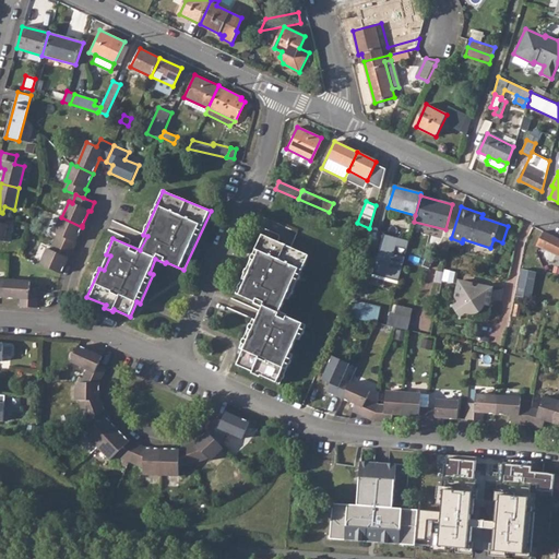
[(58,235),(55,241),(73,250),(76,242),(75,241),(82,227),(61,217),(55,234),(58,235)]
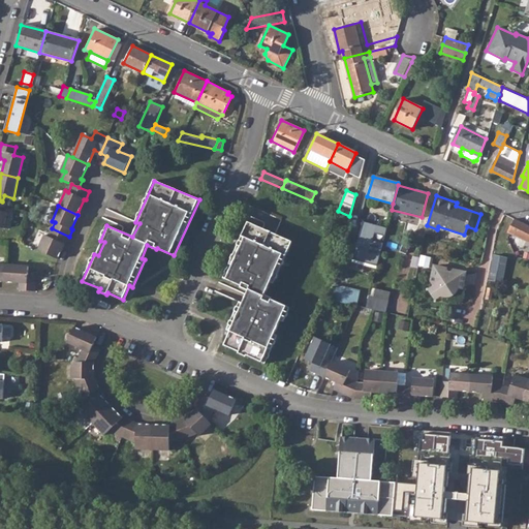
[(506,232),(528,243),(528,225),(506,214),(500,227),(507,230),(506,232)]
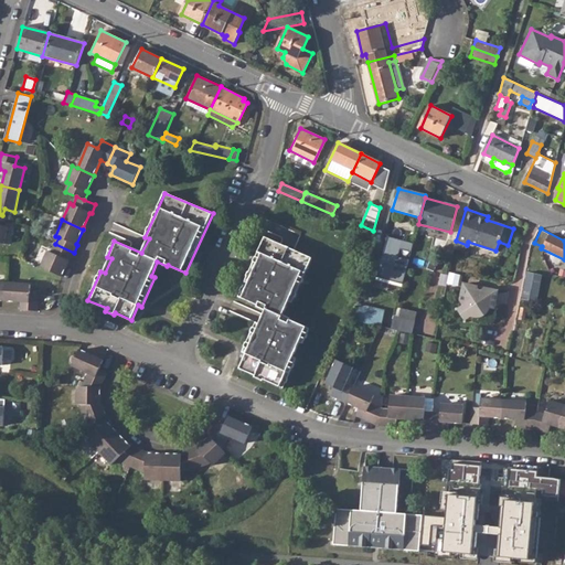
[(265,380),(284,387),(297,359),(294,356),(300,342),(304,344),(310,328),(283,316),(289,301),(292,302),(313,257),(266,237),(240,296),(258,305),(258,307),(266,310),(260,323),(256,322),(243,352),(246,353),(240,369),(256,375),(255,377),(264,381),(265,380)]
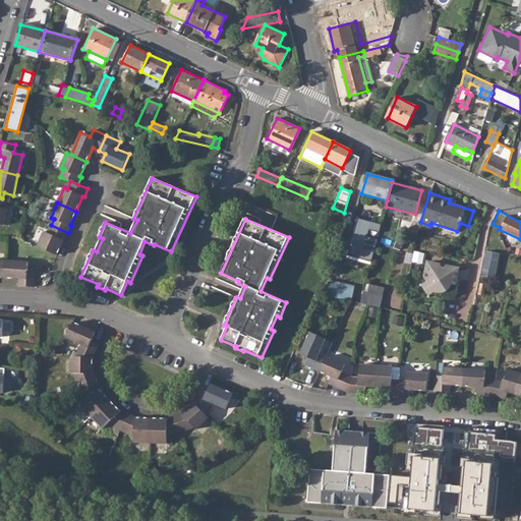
[(430,226),(420,222),(419,224),(418,228),(428,231),(430,226)]
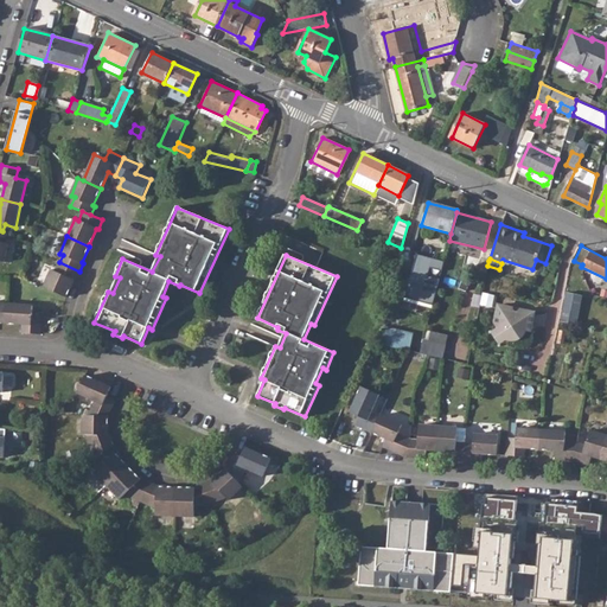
[(545,263),(536,260),(532,269),(542,273),(545,263)]
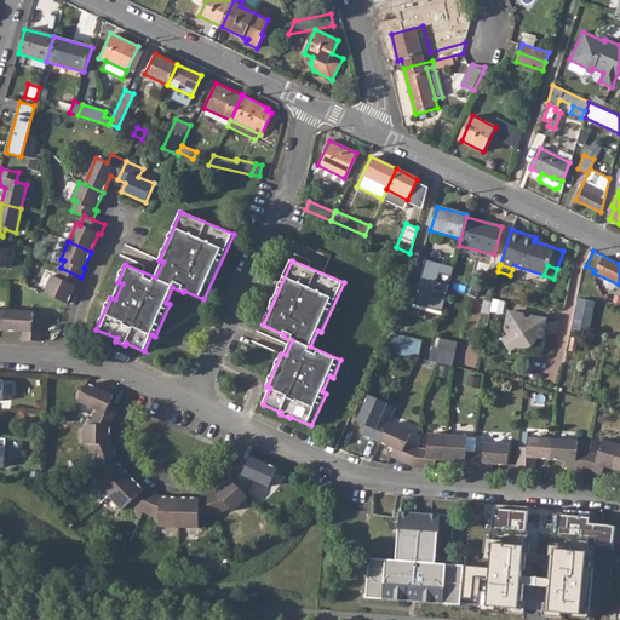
[(78,287),(81,277),(61,268),(56,276),(52,275),(45,293),(68,303),(75,286),(78,287)]
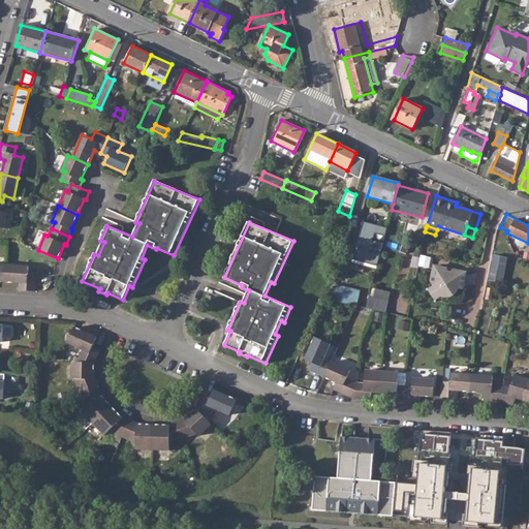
[(488,282),(501,284),(507,252),(495,250),(488,282)]
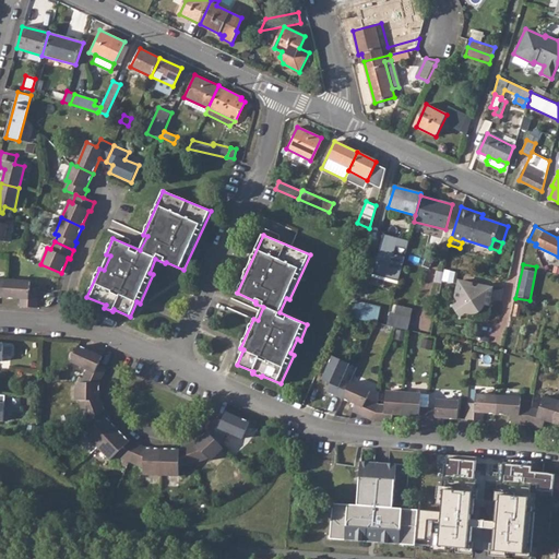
[(432,283),(440,284),(442,273),(436,271),(432,283)]
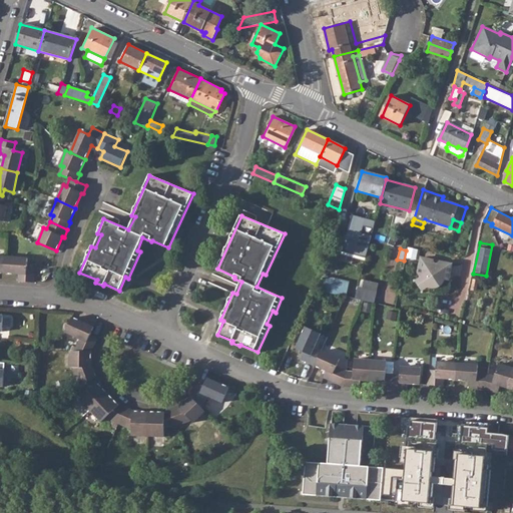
[(27,260),(7,258),(6,274),(19,274),(18,281),(34,282),(34,268),(27,267),(27,260)]
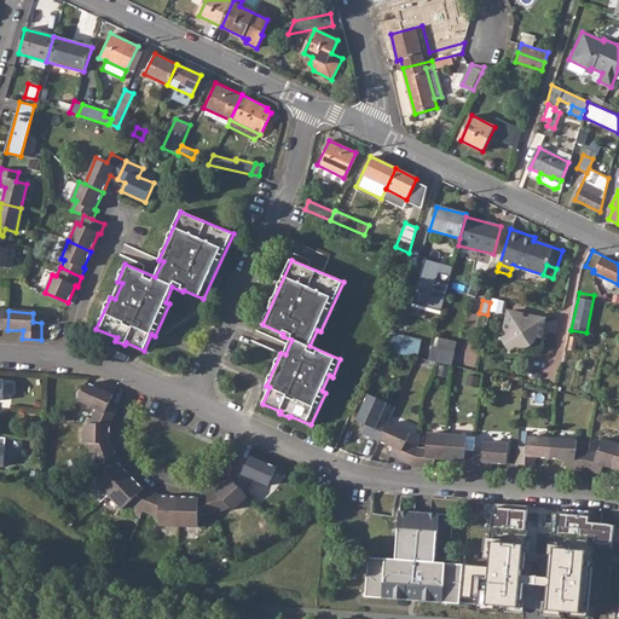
[(501,339),(508,351),(512,348),(514,346),(522,347),(528,345),(531,343),(534,336),(539,337),(543,319),(528,316),(524,317),(522,314),(507,311),(503,329),(507,335),(501,339)]
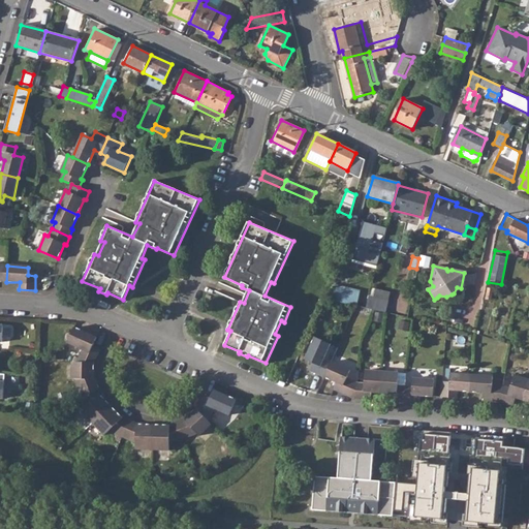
[(332,301),(355,307),(359,291),(335,286),(332,301)]
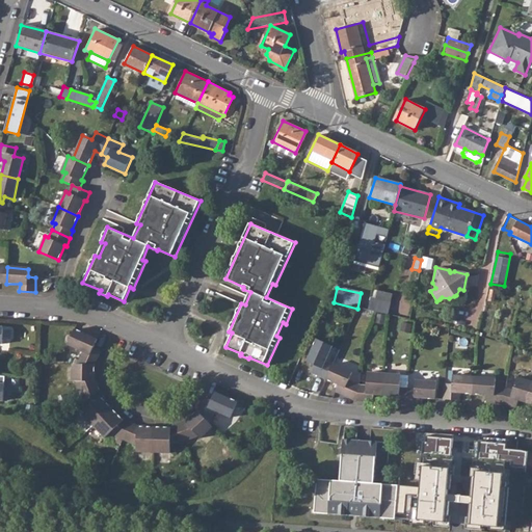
[(375,299),(391,302),(393,295),(377,291),(375,299)]
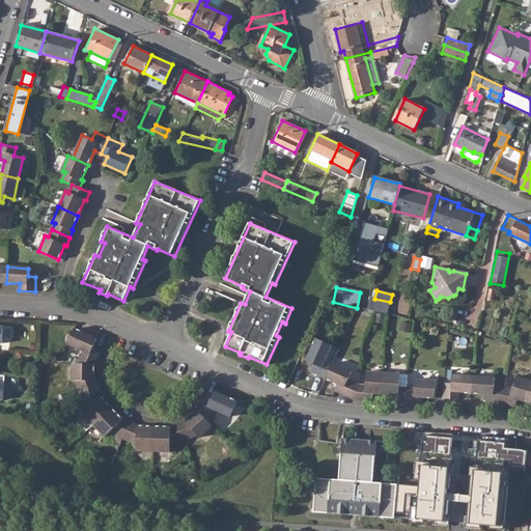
[(367,310),(387,315),(390,302),(374,299),(370,298),(367,310)]
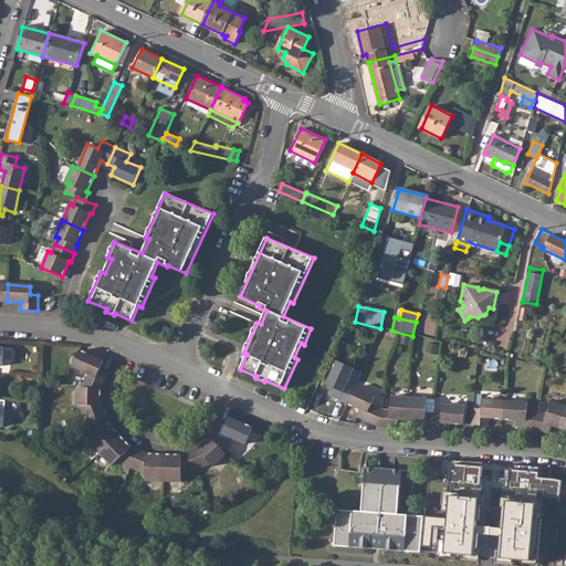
[(88,374),(83,387),(101,388),(108,373),(101,369),(104,360),(80,350),(72,366),(88,374)]
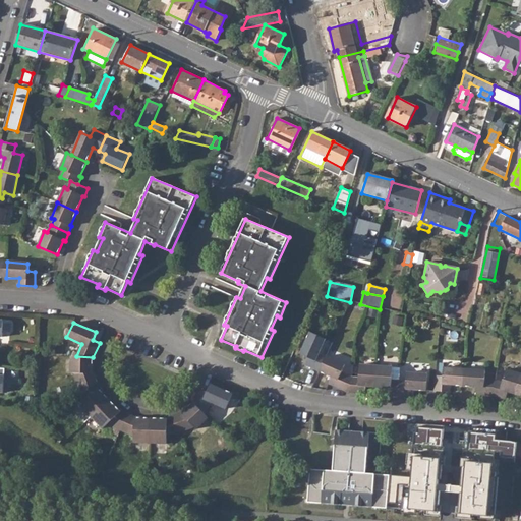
[(305,364),(320,371),(326,357),(319,354),(326,339),(311,332),(300,353),(308,357),(305,364)]
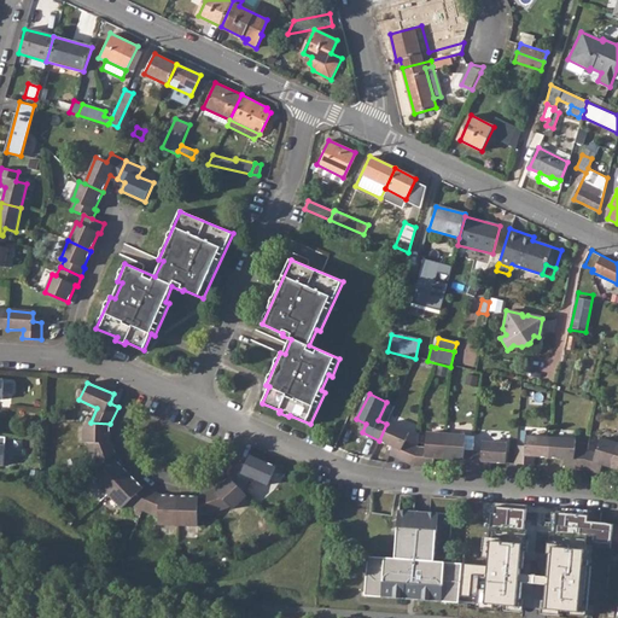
[(389,454),(414,466),(418,447),(406,442),(409,432),(388,421),(386,424),(379,441),(392,447),(389,454)]
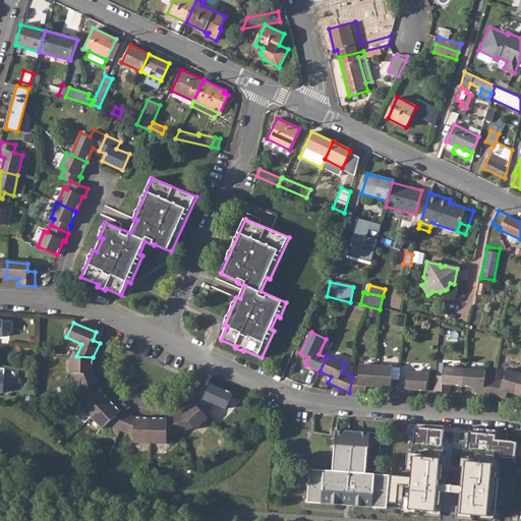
[(74,373),(79,387),(97,379),(94,371),(92,372),(93,357),(76,356),(71,356),(71,372),(74,373)]
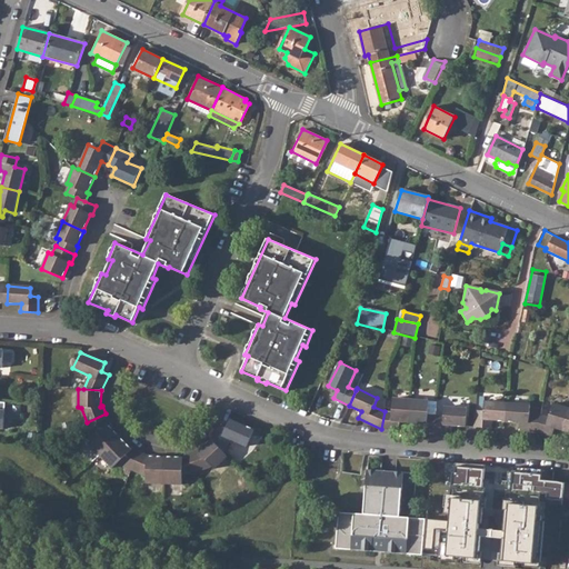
[(399,421),(409,422),(410,400),(395,399),(393,412),(385,411),(381,429),(399,430),(399,421)]
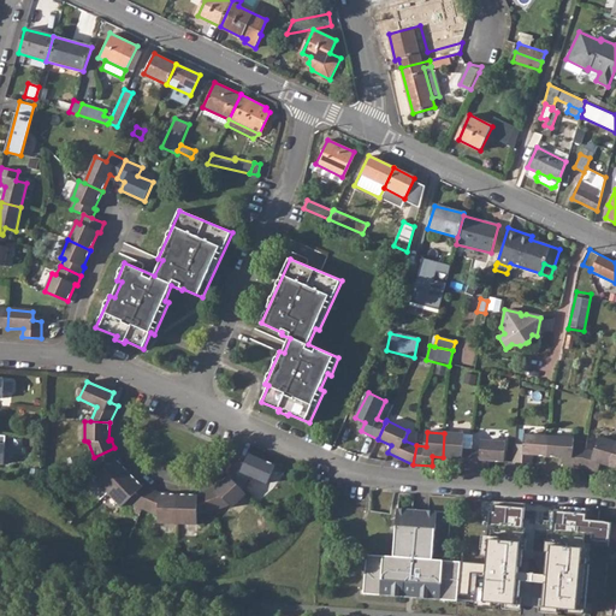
[(452,467),(471,469),(471,450),(463,449),(463,434),(444,433),(443,457),(452,458),(452,467)]
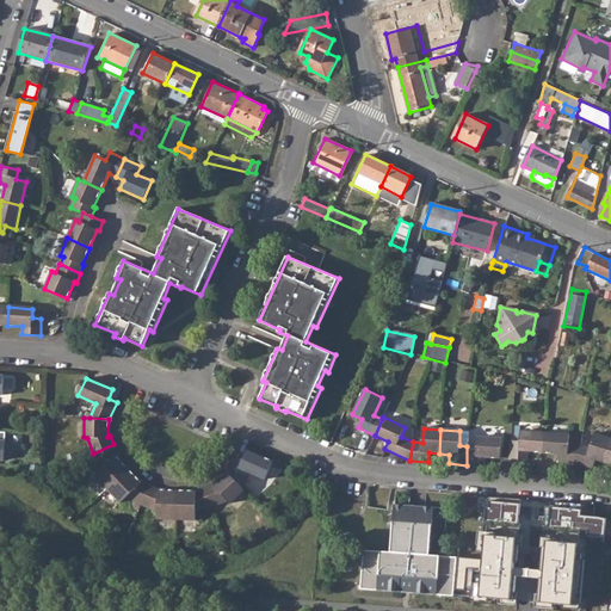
[(529,451),(543,452),(545,433),(520,431),(520,442),(510,440),(508,458),(529,460),(529,451)]
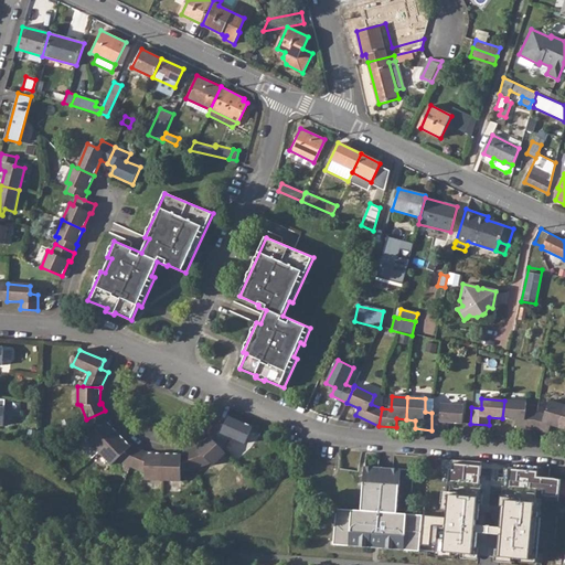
[(516,427),(533,428),(537,412),(526,412),(526,402),(504,401),(502,418),(516,419),(516,427)]
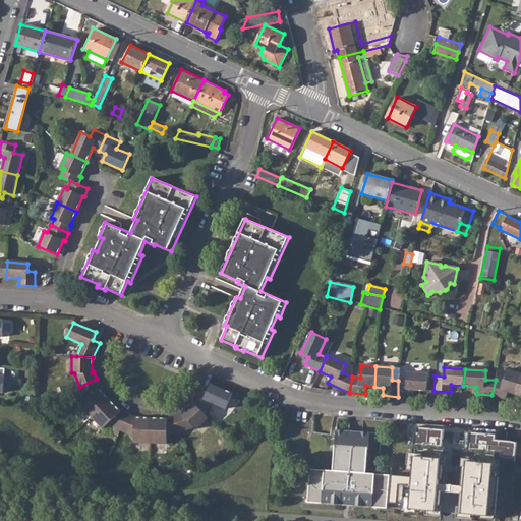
[(507,392),(515,395),(520,374),(506,369),(503,383),(496,380),(491,395),(506,400),(507,392)]
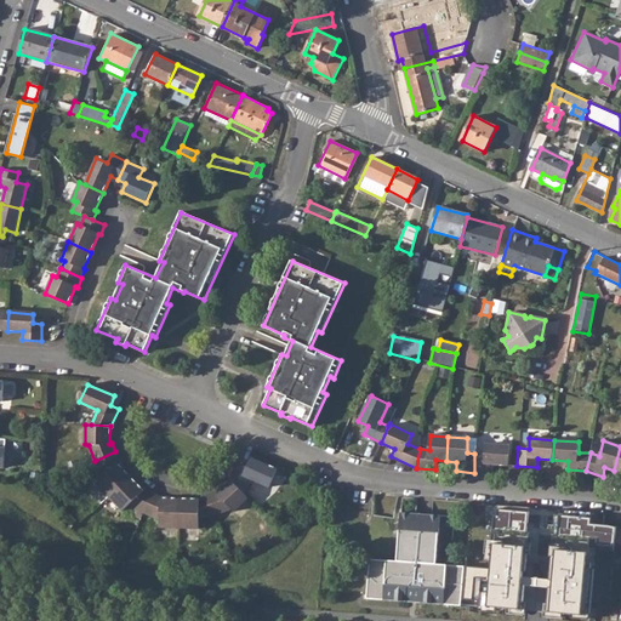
[(484,454),(474,454),(474,473),(476,473),(493,474),(493,463),(508,465),(510,446),(485,444),(484,454)]
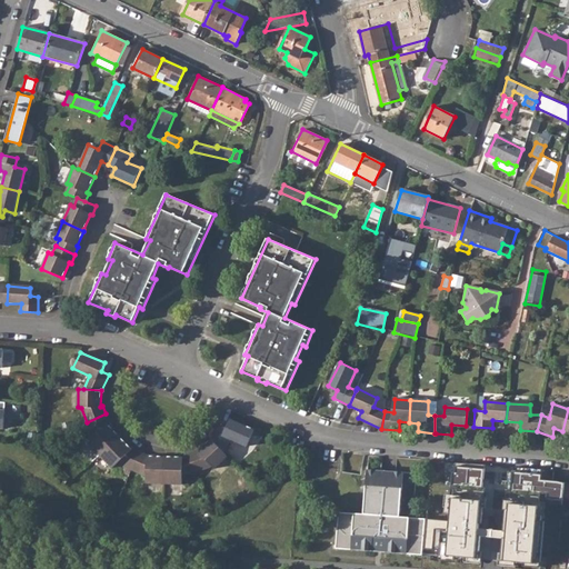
[(87,442),(98,456),(119,437),(107,425),(109,423),(106,413),(87,422),(92,438),(87,442)]
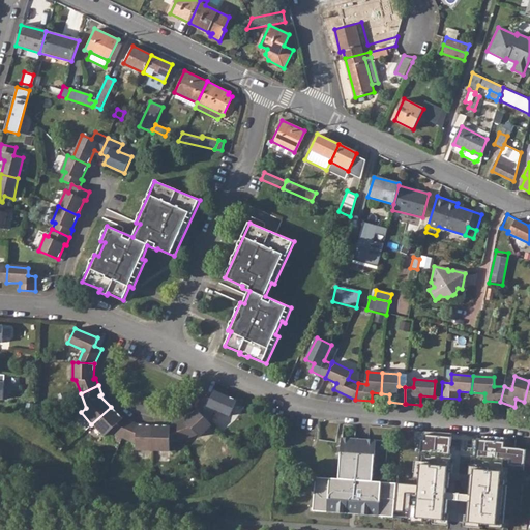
[(205,395),(198,410),(209,421),(215,409),(230,416),(237,401),(214,390),(210,398),(205,395)]
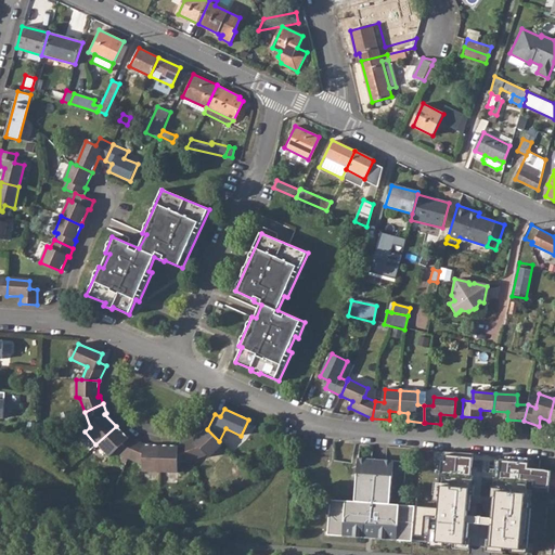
[(115,452),(128,459),(136,440),(129,437),(128,438),(116,426),(95,444),(108,459),(115,452)]
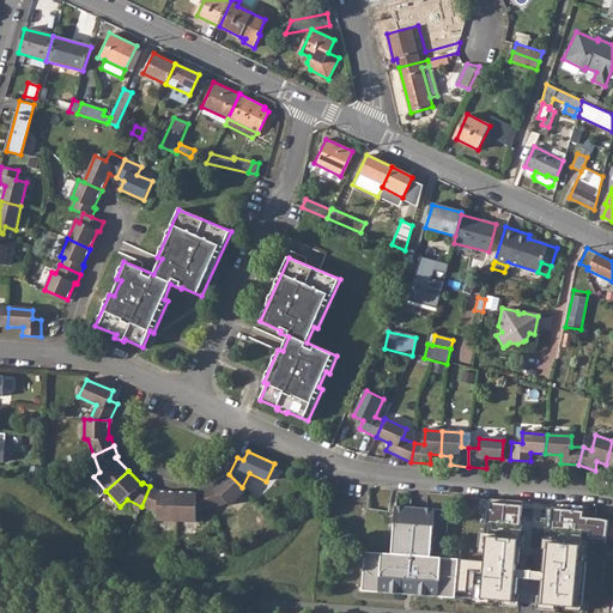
[(213,485),(205,489),(212,508),(229,502),(231,505),(246,492),(242,487),(229,474),(214,487),(213,485)]
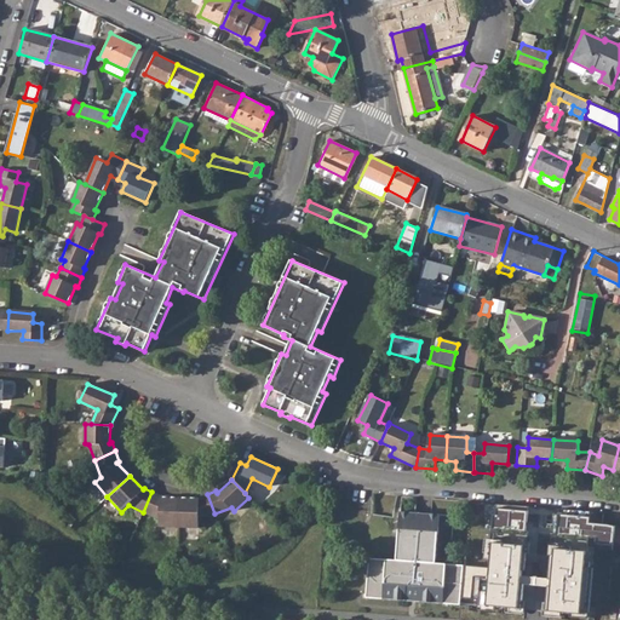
[(162,495),(151,492),(143,512),(151,515),(159,518),(159,528),(177,527),(178,498),(161,498),(162,495)]
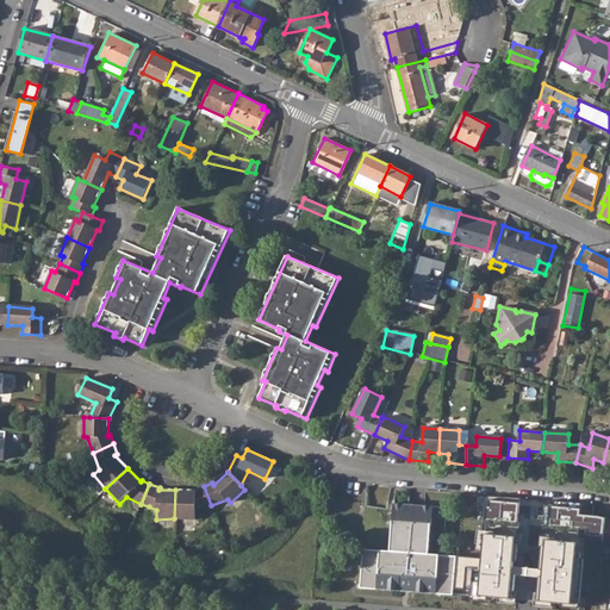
[(195,491),(175,490),(174,518),(194,518),(195,511),(211,505),(204,486),(195,489),(195,491)]
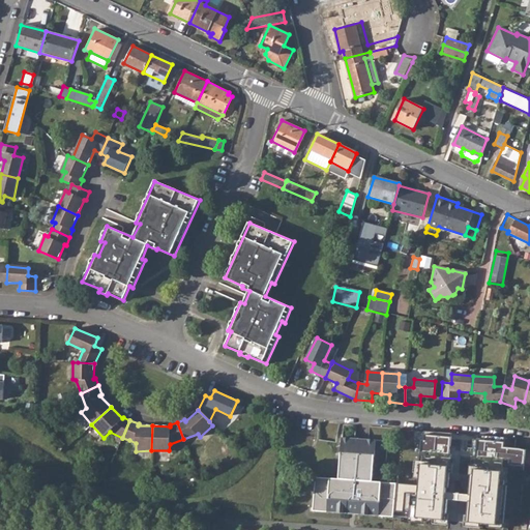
[(314,510),(393,517),(395,483),(373,481),(375,440),(343,437),(340,479),(316,477),(314,507),(314,510)]
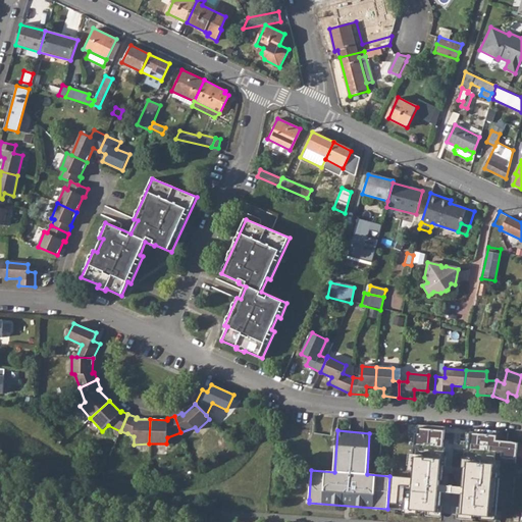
[(457,516),(500,519),(505,453),(406,445),(401,510),(444,514),(444,513),(457,514),(457,516)]
